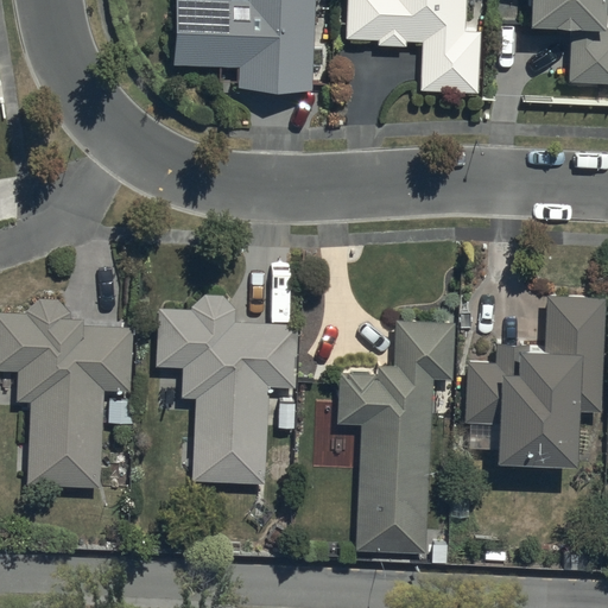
[(314,0),(176,0),(175,67),(238,68),(238,92),(312,94),(314,0)]
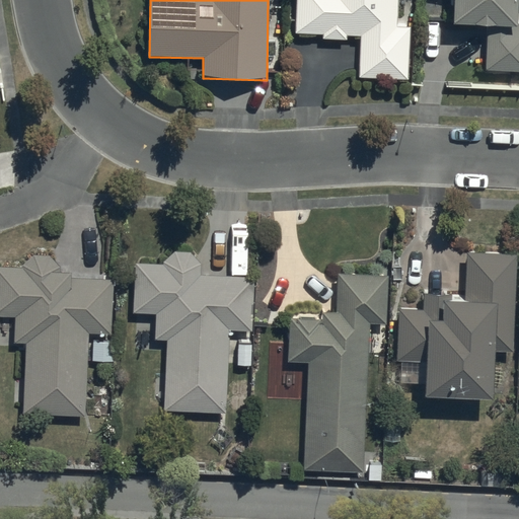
[(397,28),(398,0),(293,0),(293,35),(320,36),(320,41),(347,41),(347,38),(358,38),(357,79),(409,81),(410,28),(397,28)]
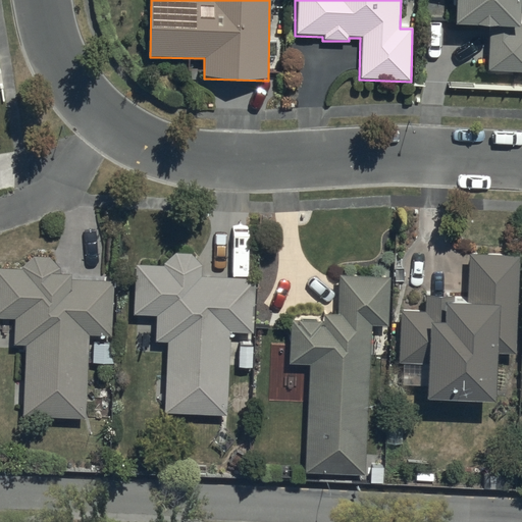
[(454,0),(454,27),(489,30),(486,72),(521,74),(521,25),(519,25),(520,0),(454,0)]
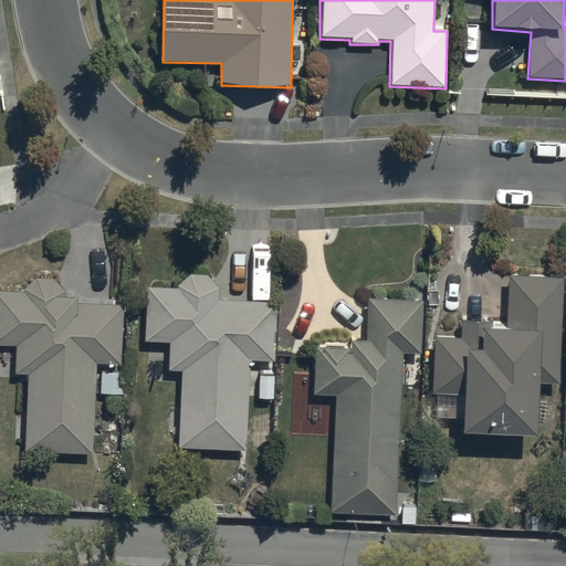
[(190,276),(178,290),(147,289),(145,344),(170,345),(169,371),(180,371),(178,451),(247,453),(249,363),(274,364),(276,304),(218,303),(218,290),(207,276),(190,276)]
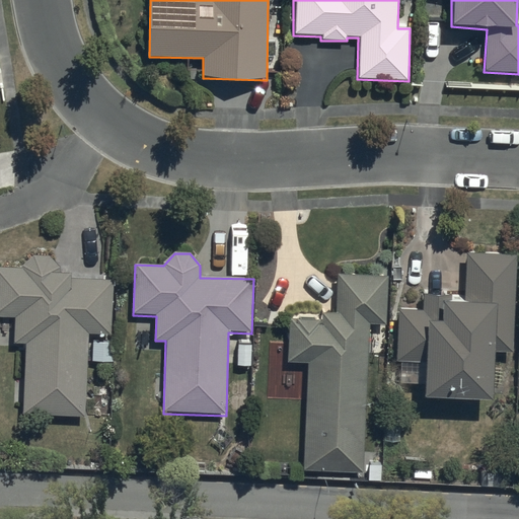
[(21,268),(0,267),(0,316),(14,317),(13,344),(26,344),(24,415),(86,417),(88,335),(112,336),(114,281),(71,279),(71,276),(60,276),(60,270),(49,255),(35,254),(21,268)]
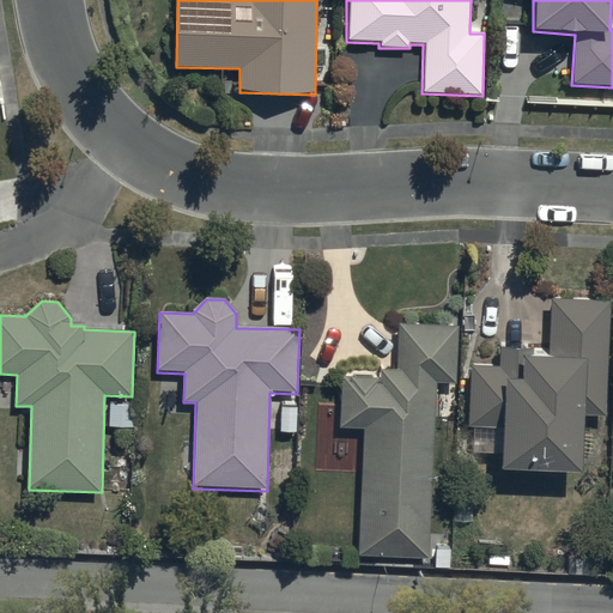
[(498,366),(467,365),(466,428),(499,429),(499,473),(581,475),(582,418),(606,418),(608,303),(550,302),(548,360),(535,359),(535,349),(498,347),(498,366)]
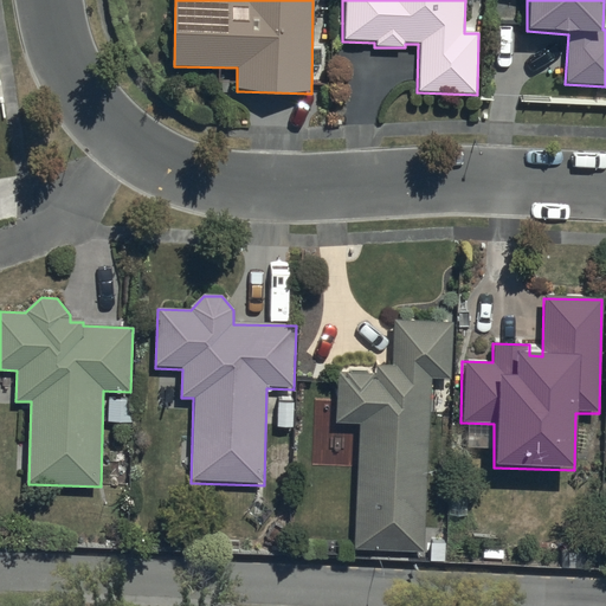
[(424,553),(431,380),(450,379),(451,322),(393,320),(391,367),(374,367),(374,375),(337,374),(335,425),(359,425),(354,549),(424,553)]
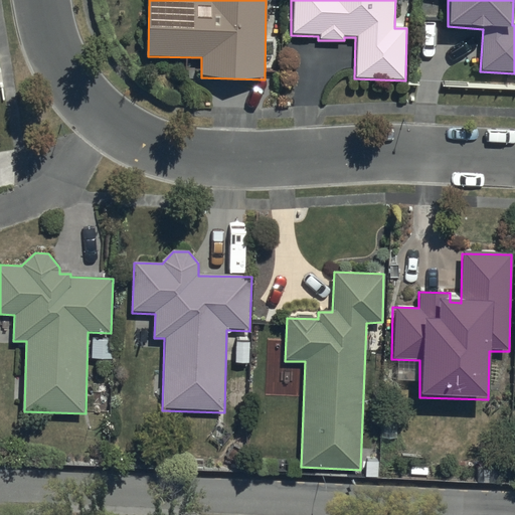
All buildings are outlined.
